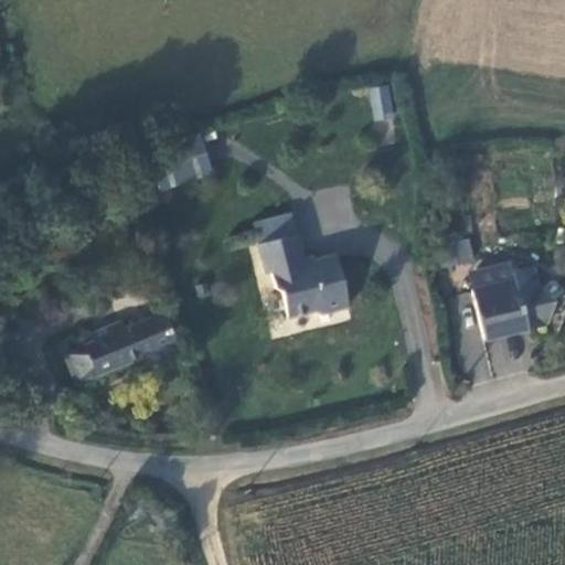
[(388,85),(369,87),(373,119),(393,117),(388,85)]
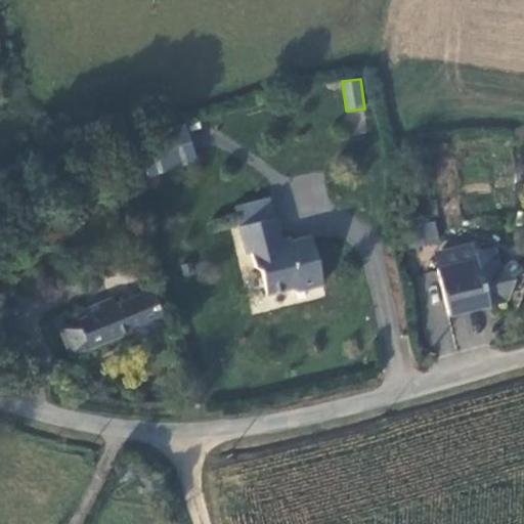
[(198,145),(191,128),(136,145),(141,163),(198,145)]
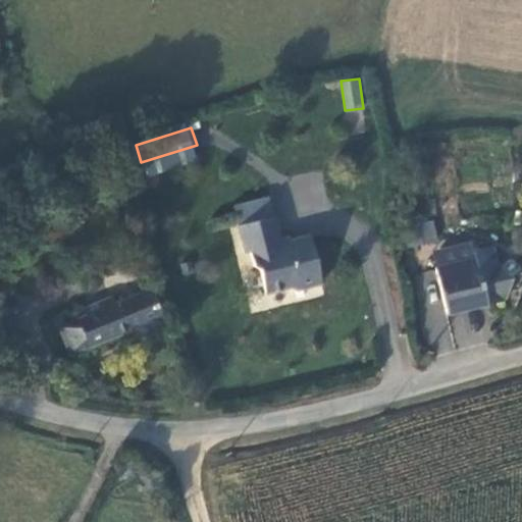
[(274,217),(239,226),(247,254),(251,253),(255,267),(260,270),(266,294),(292,288),(297,292),(322,283),(310,236),(281,244),(274,217)]
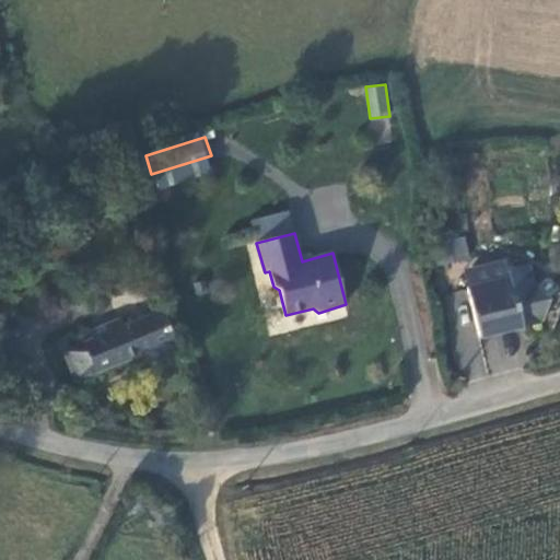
[(435,242),(440,263),(467,256),(463,235),(435,242)]
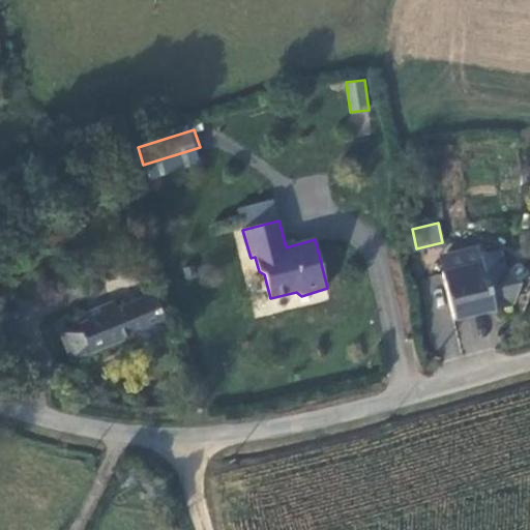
[(444,267),(454,316),(516,302),(523,280),(506,262),(503,247),(482,252),(483,259),(444,267)]
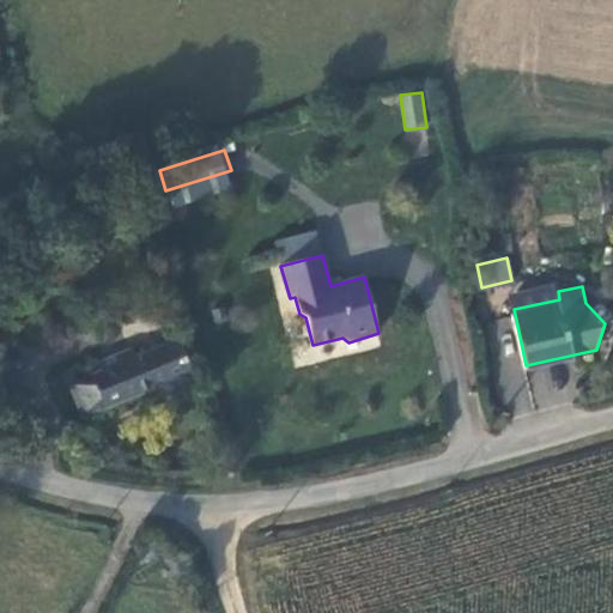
[(200,387),(188,335),(137,350),(113,359),(98,365),(67,380),(76,410),(150,386),(153,395),(174,389),(174,394),(180,393),(200,387)]
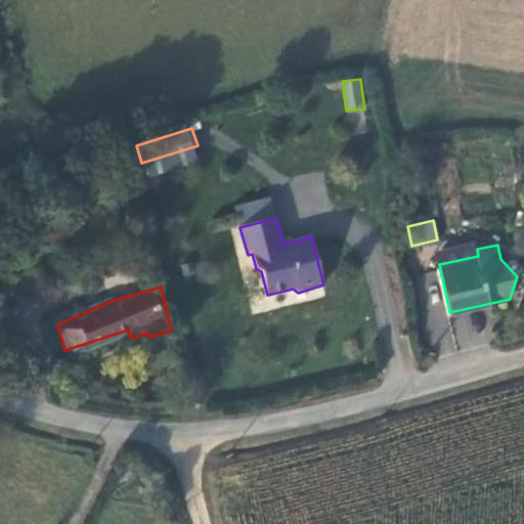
[(96,307),(117,299),(115,292),(94,298),(96,307)]
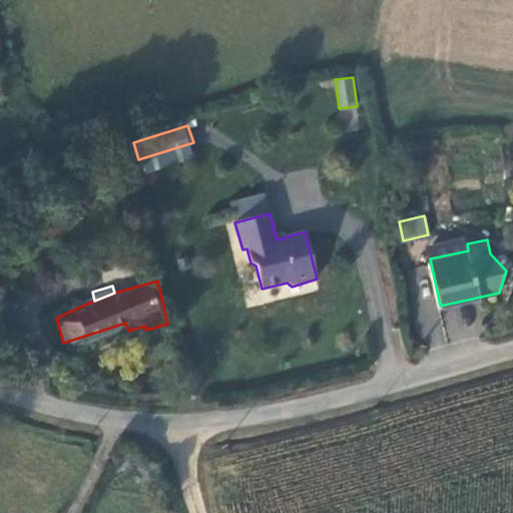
[(82,306),(94,301),(92,292),(79,297),(82,306)]
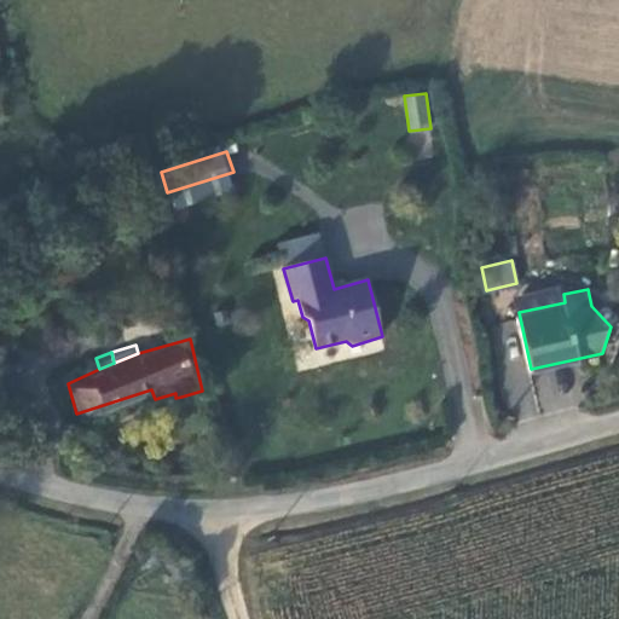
[(3,376),(0,376),(0,421),(11,420),(3,376)]
